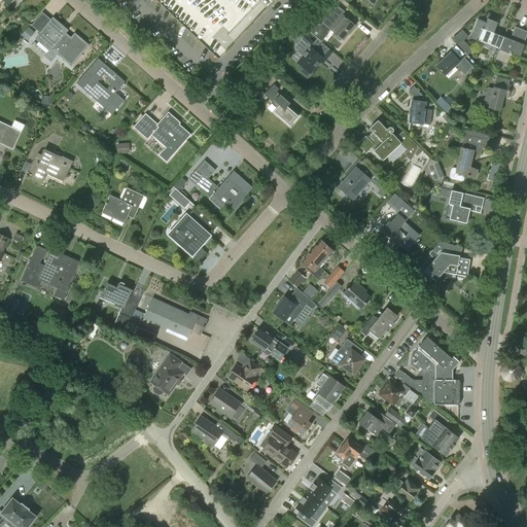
[(149,0),(206,53),(218,64),(278,0),(149,0)]
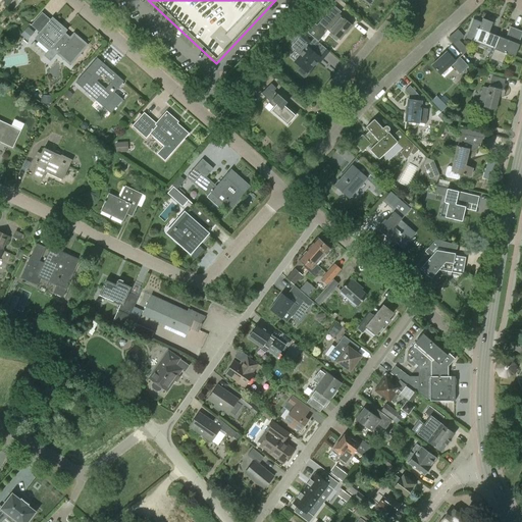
[(328,11),(335,16),(330,22),(332,24),(327,30),(330,33),(328,35),(336,41),(338,39),(340,40),(352,27),(338,15),(342,12),(333,5),(328,11)]
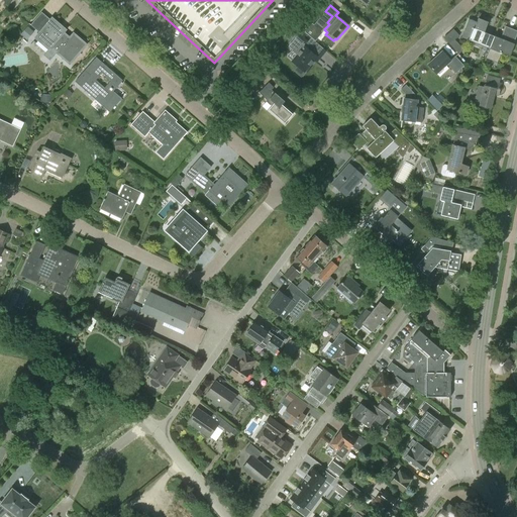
[(469,18),(461,37),(469,40),(476,20),(469,18)]
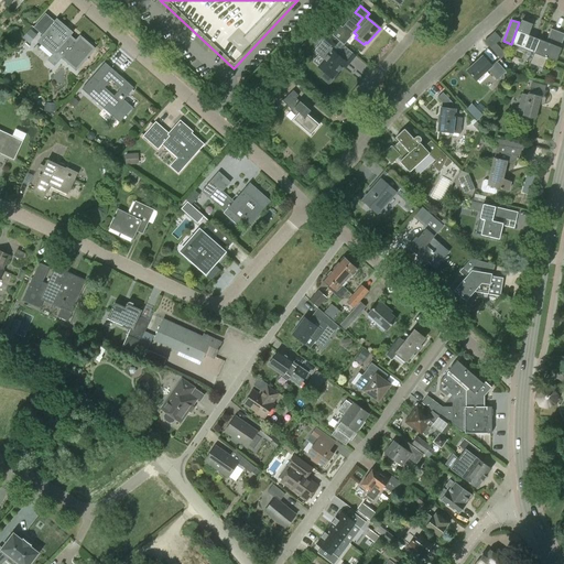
[(57,21),(55,23),(49,31),(39,23),(34,28),(44,36),(43,39),(43,44),(54,54),(49,61),(55,66),(62,58),(76,71),(95,50),(80,36),(74,44),(67,39),(72,33),(69,31),(66,28),(57,21)]
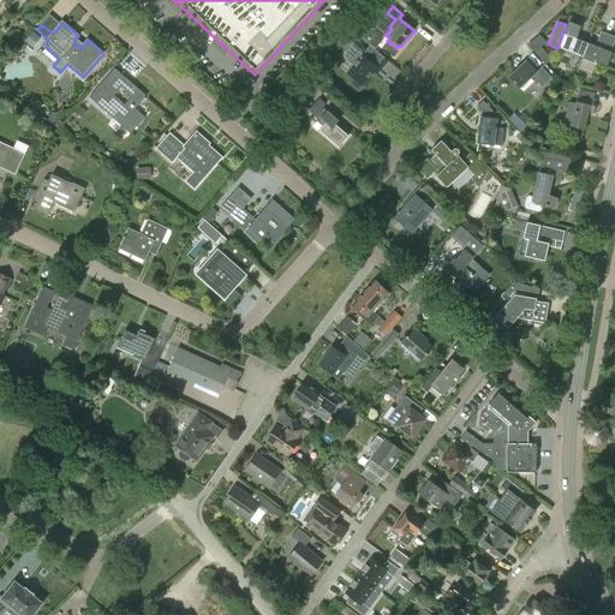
[(559,49),(581,59),(587,43),(575,39),(580,27),(569,23),(559,49)]
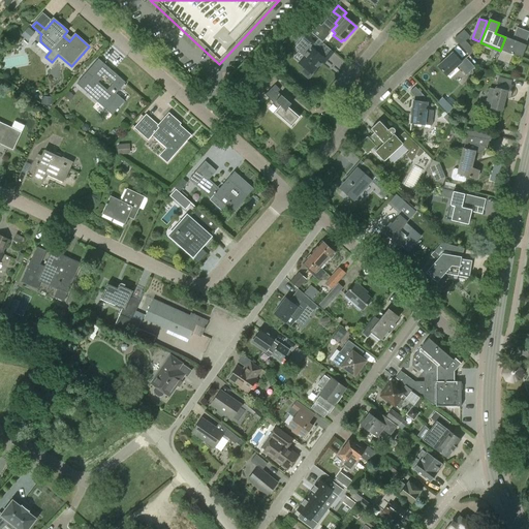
[(331,29),(323,23),(320,26),(319,24),(312,33),(322,42),(330,33),(329,32),(331,29)]
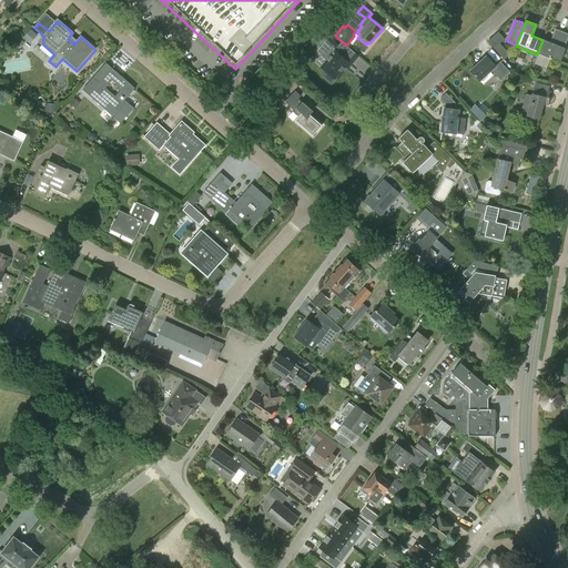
[(543,40),(537,54),(534,64),(547,70),(550,59),(560,63),(566,49),(564,49),(567,37),(567,34),(555,30),(550,43),(543,40)]
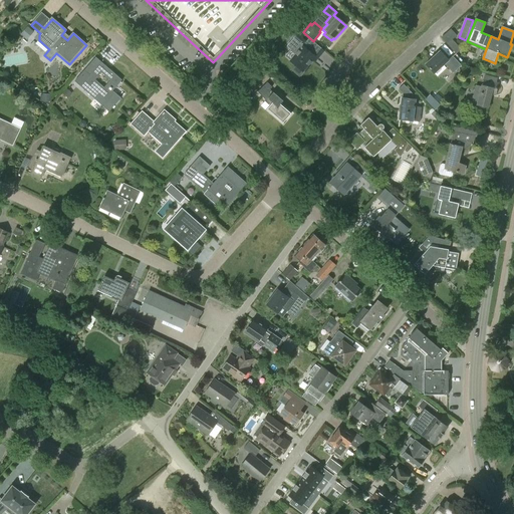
[(28,28),(21,36),(23,38),(26,40),(33,32),(28,28)]
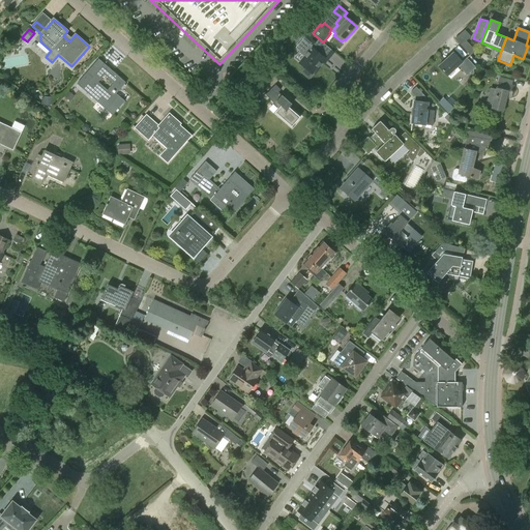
[(306,35),(301,42),(305,46),(305,47),(310,51),(298,64),(304,69),(301,72),(308,79),(312,76),(311,76),(324,60),(312,49),(316,43),(311,39),(306,35)]
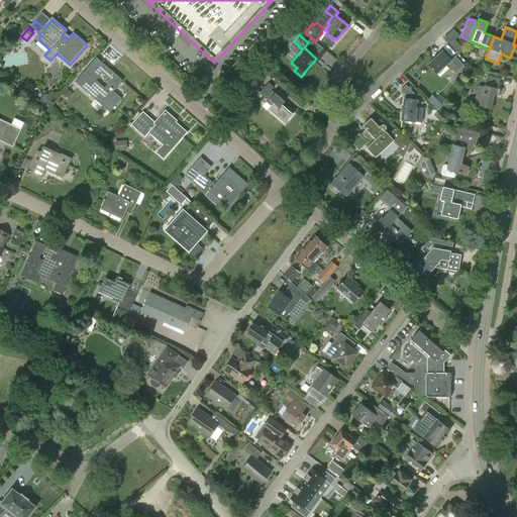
[(463,49),(454,40),(449,44),(458,54),(463,49)]
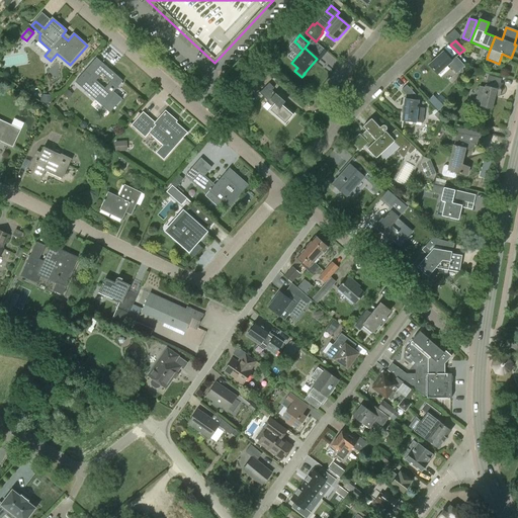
[(464,66),(456,57),(452,61),(444,53),(430,66),(438,75),(449,65),(456,74),(464,66)]
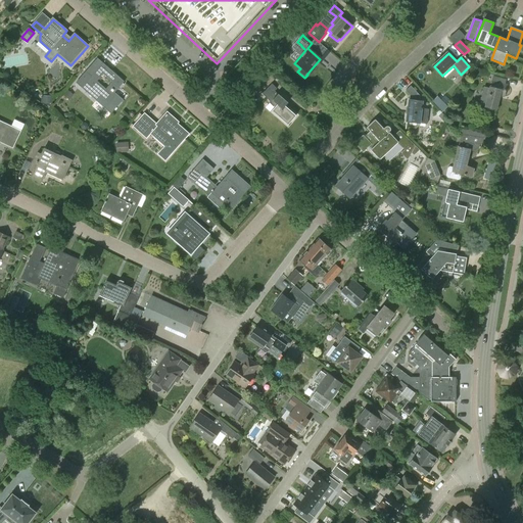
[(111,114),(124,100),(114,93),(125,82),(111,70),(97,58),(76,83),(111,114)]
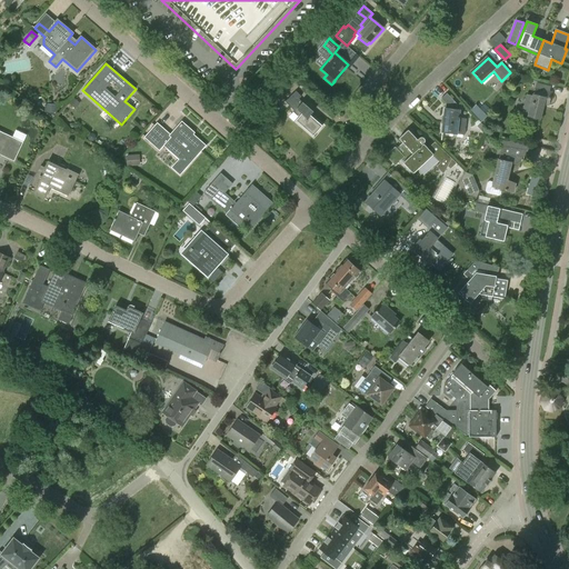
[(273,92),(280,98),(291,87),(286,80),(273,92)]
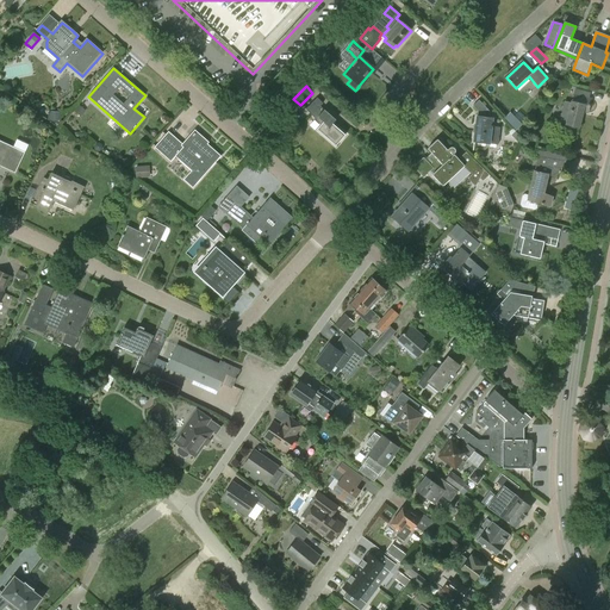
[(576,89),(574,95),(572,104),(565,101),(559,120),(566,122),(566,124),(579,128),(584,111),(587,112),(591,100),(587,99),(590,94),(576,89)]
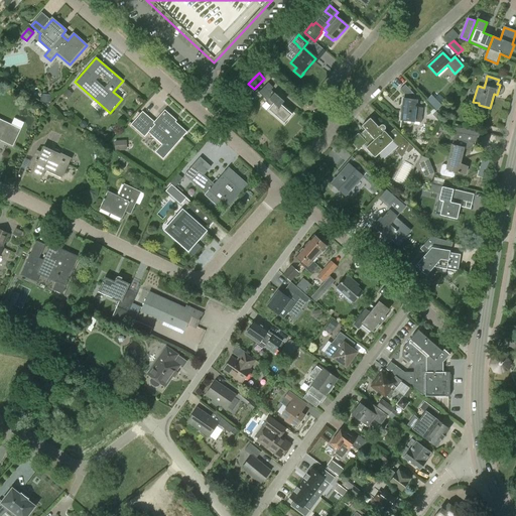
[(268,83),(258,93),(271,106),(268,110),(283,124),(292,115),(281,105),(284,102),(274,93),(271,90),(273,88),(268,83)]
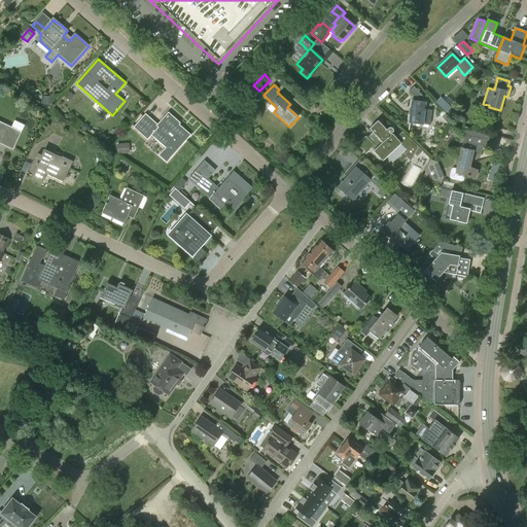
[(409,92),(412,96),(411,108),(409,108),(408,115),(410,116),(409,124),(422,126),(428,127),(429,118),(430,118),(431,111),(425,110),(427,102),(425,102),(425,100),(414,86),(409,92)]
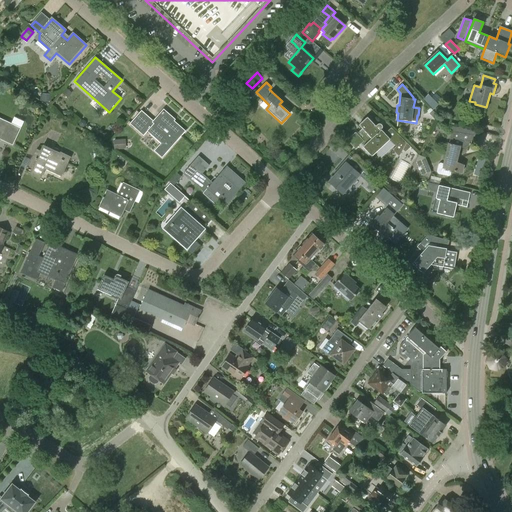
[(428,95),(423,99),(433,109),(438,105),(428,95)]
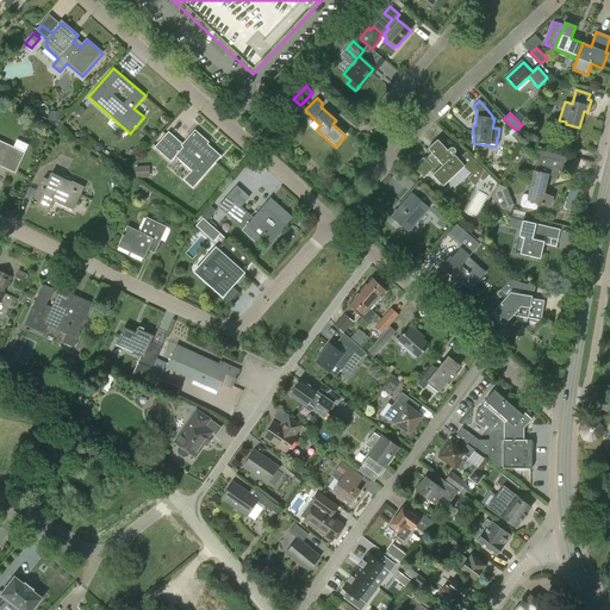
[(520,145),(524,142),(512,129),(506,134),(508,135),(510,134),(520,145)]
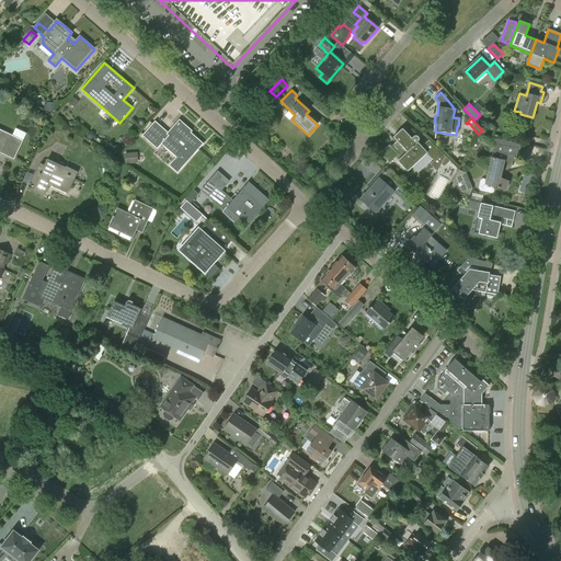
[(167,134),(155,123),(142,136),(156,147),(167,134)]
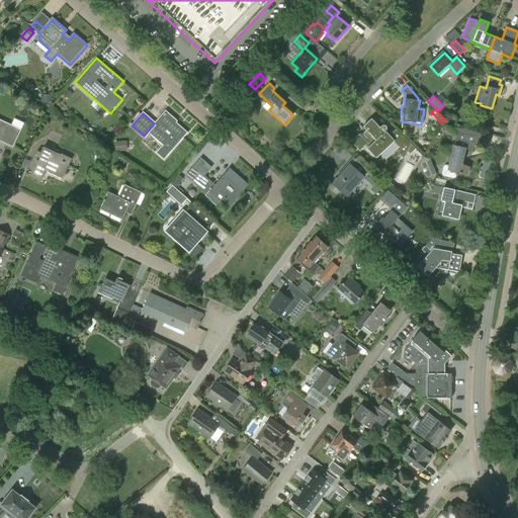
[(165,115),(150,134),(163,145),(156,153),(164,160),(188,133),(177,122),(176,124),(165,115)]
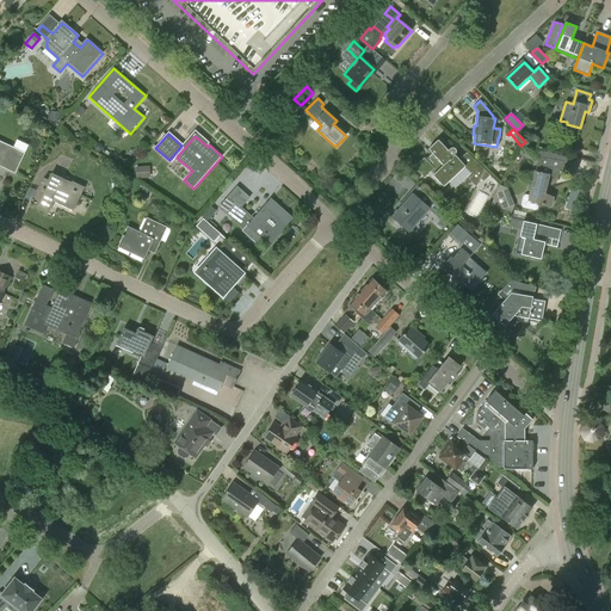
[(0,168),(1,166),(17,174),(26,153),(0,140),(0,168)]
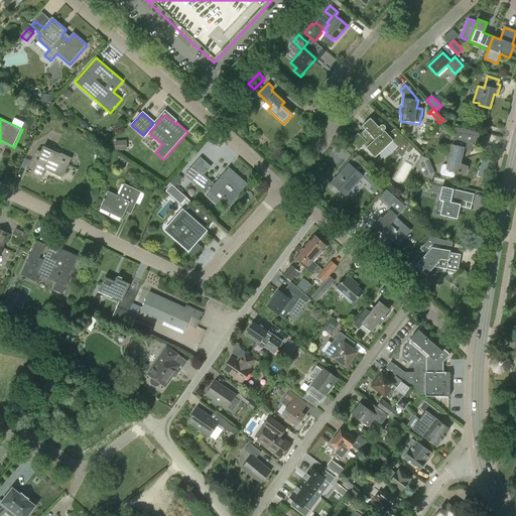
[(393,129),(387,135),(383,131),(385,130),(385,127),(383,125),(381,125),(378,128),(369,119),(361,126),(365,130),(361,134),(364,137),(363,139),(358,134),(349,142),(358,151),(364,145),(366,148),(365,148),(374,158),(381,151),(382,152),(388,146),(387,145),(392,141),(399,148),(395,151),(401,158),(405,151),(407,154),(413,148),(393,129)]
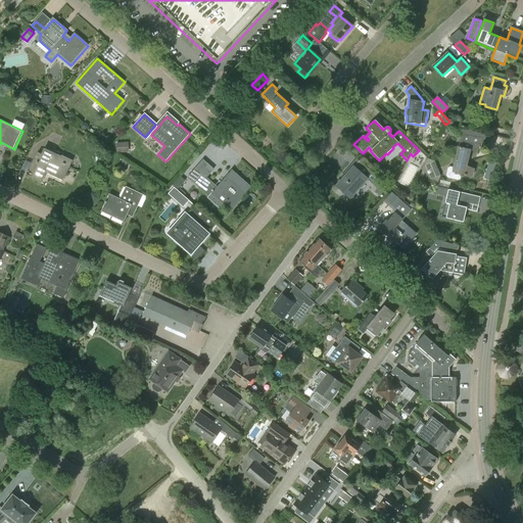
[(487,135),(463,130),(459,148),(458,148),(453,173),(473,178),(474,170),(467,167),(470,151),(476,152),(476,150),(479,151),(479,145),(486,146),(487,135)]
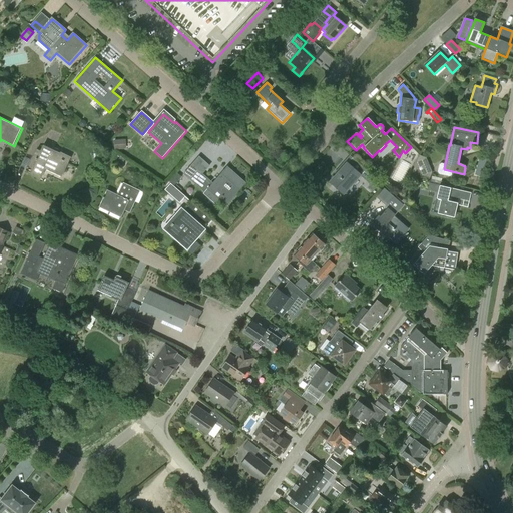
[(114,141),(114,150),(123,150),(122,141),(114,141)]
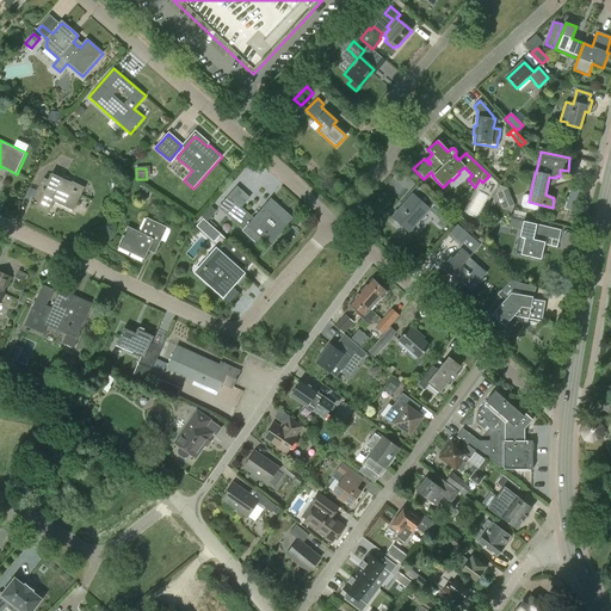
[(72,181),(72,183),(51,174),(36,209),(49,215),(55,202),(74,210),(85,187),(72,181)]
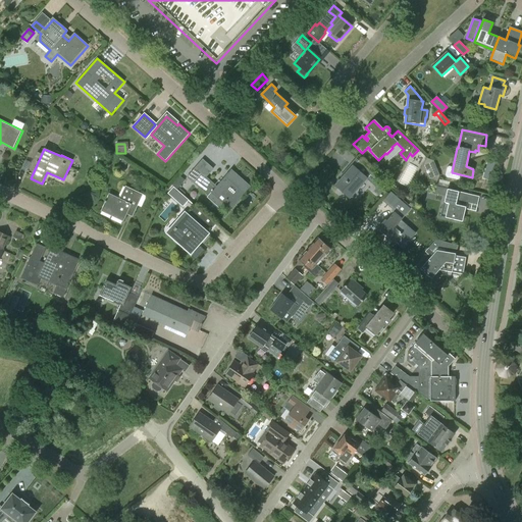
[(439,176),(433,161),(426,158),(419,178),(435,184),(439,176)]
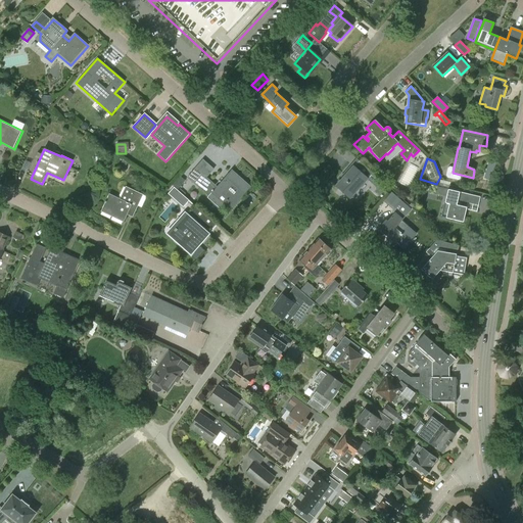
[(203,160),(187,178),(195,185),(208,196),(211,193),(226,205),(231,209),(250,187),(232,171),(217,187),(207,179),(215,171),(203,160)]
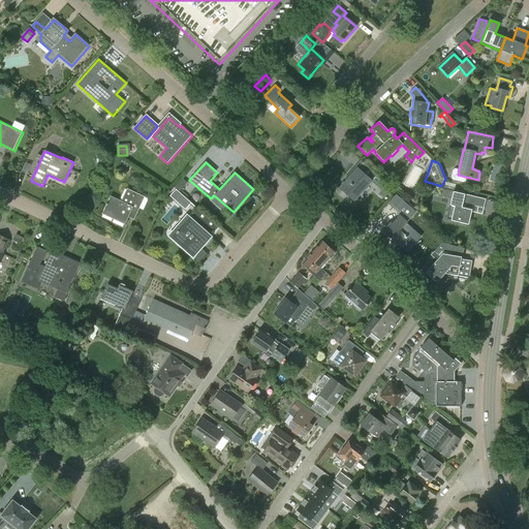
[(121,168),(125,172),(129,166),(124,163),(121,168)]
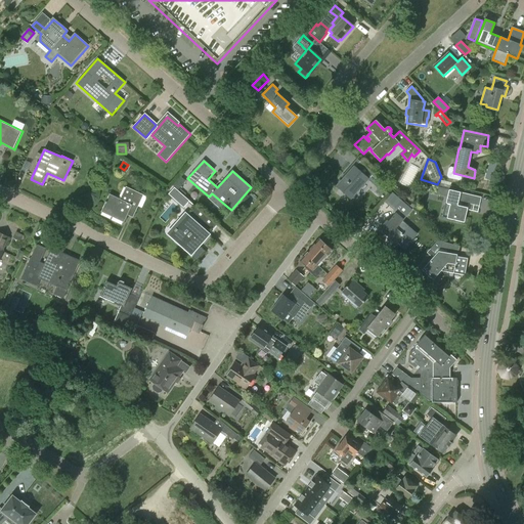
[(407,186),(418,167),(410,164),(400,182),(407,186)]
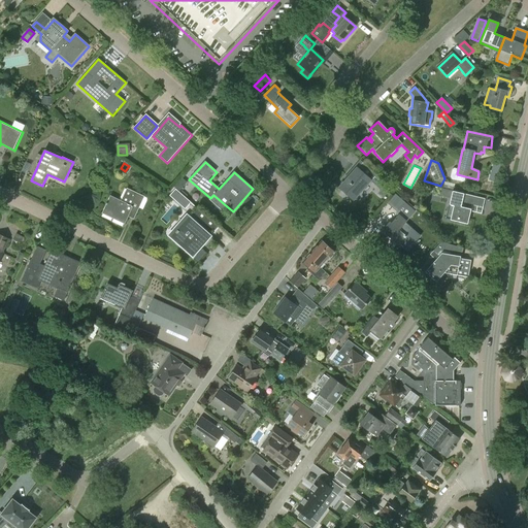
[(387,184),(366,166),(361,172),(357,168),(339,189),(353,200),(370,179),(382,190),(387,184)]
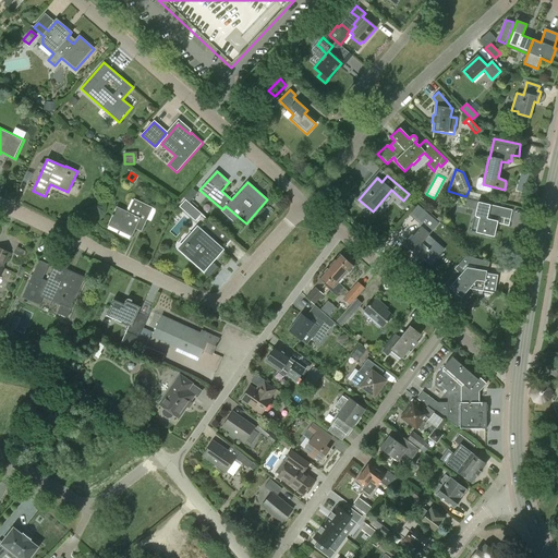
[(184,197),(190,203),(197,194),(192,190),(184,197)]
